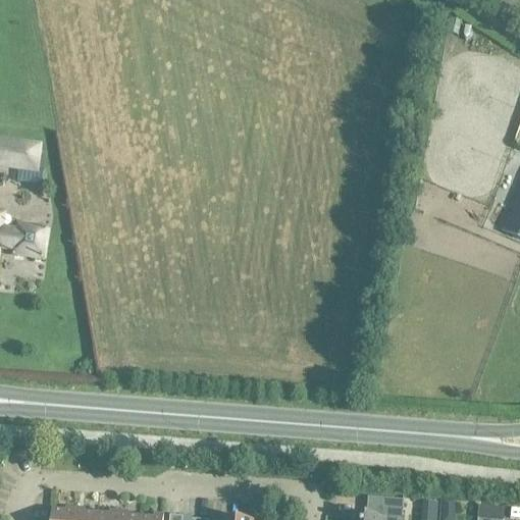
[(0,156),(40,162),(43,141),(0,135),(0,156)]
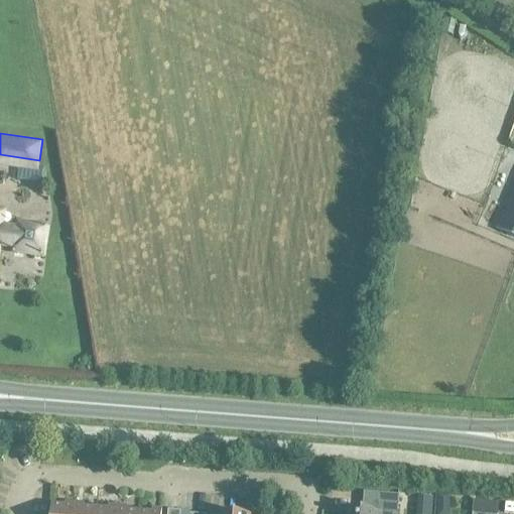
[(513,181),(495,229),(513,237),(513,181)]
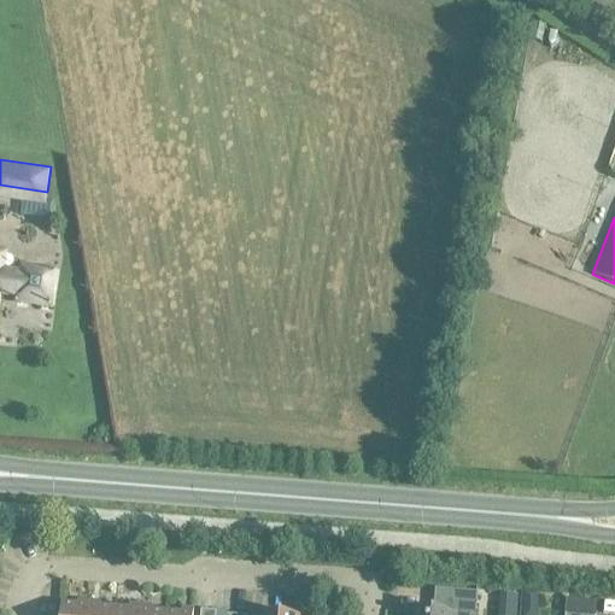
[(0,292),(15,294),(13,299),(50,304),(54,269),(19,264),(19,268),(4,265),(6,249),(0,247),(0,292)]
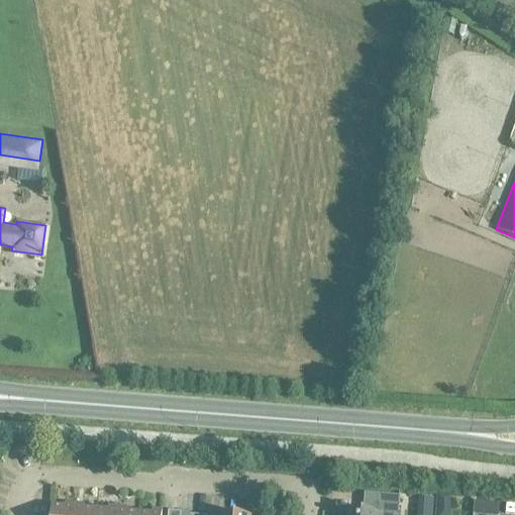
[(341,512),(340,514),(396,514),(398,496),(363,492),(362,513),(341,512)]
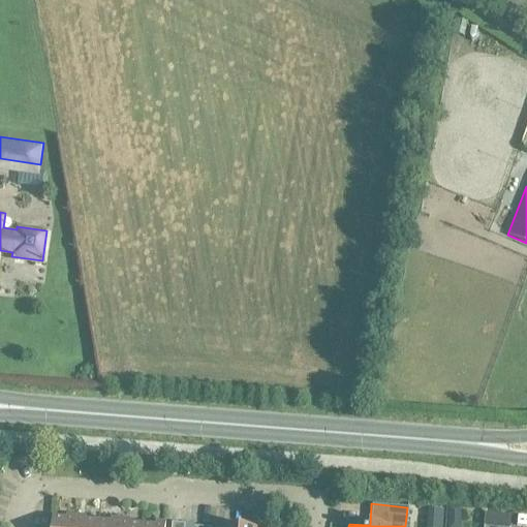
[(483,525),(482,526),(508,526),(509,515),(484,514),(483,525)]
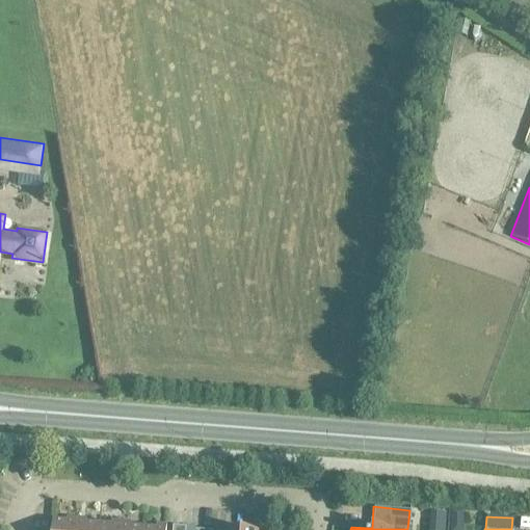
[(73,529),(75,520),(64,519),(64,523),(51,522),(50,529),(73,529)]
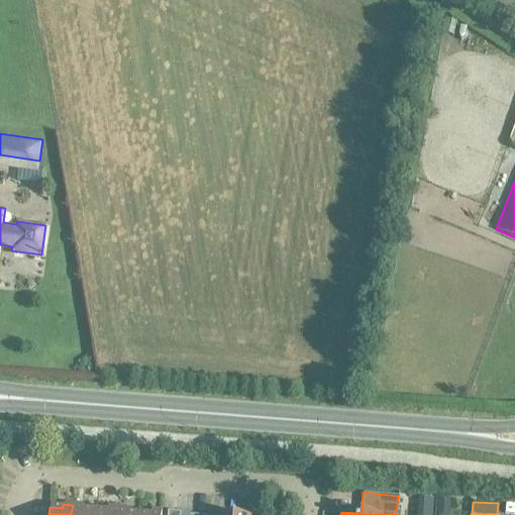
[(73,505),(71,514),(93,514),(94,511),(80,510),(80,506),(73,505)]
